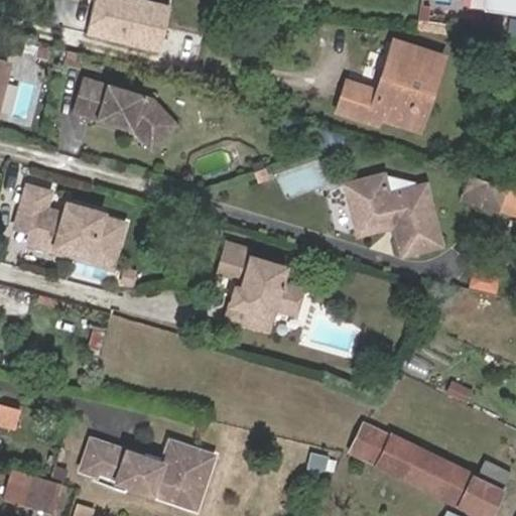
[(169,6),(146,0),(94,0),(86,34),(158,52),(169,6)]
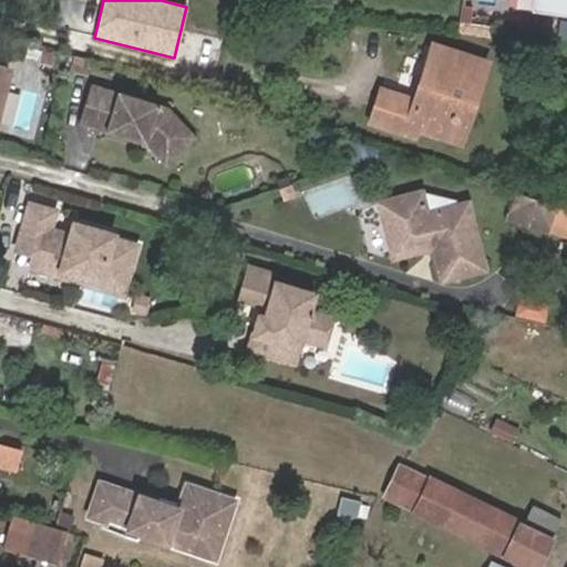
[(468,0),(466,20),(481,23),(483,0),(468,0)]
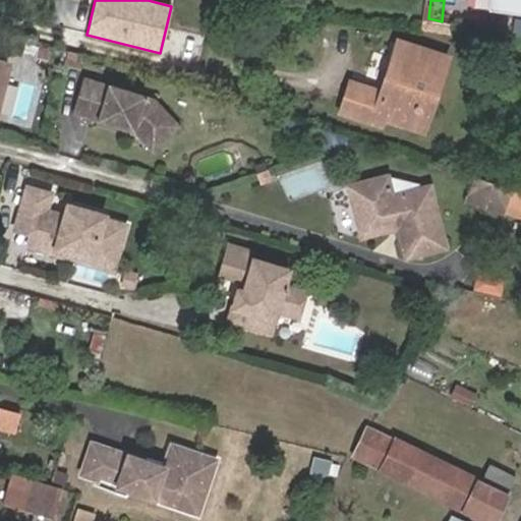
[(382,127),(384,123),(386,113),(408,119),(413,104),(424,107),(436,71),(443,74),(448,58),(395,42),(380,93),(349,82),(339,113),(382,127)]
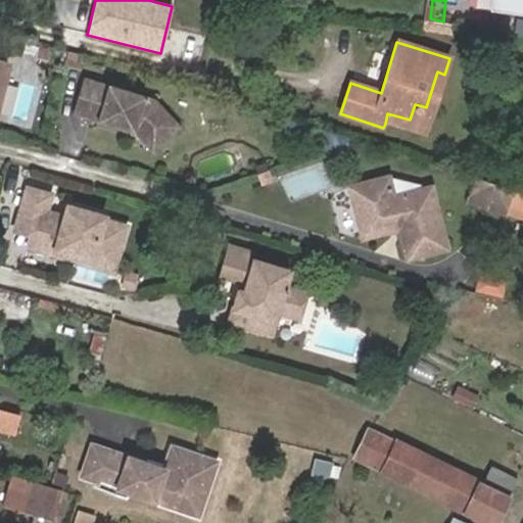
[(50,54),(35,51),(33,64),(48,67),(50,54)]
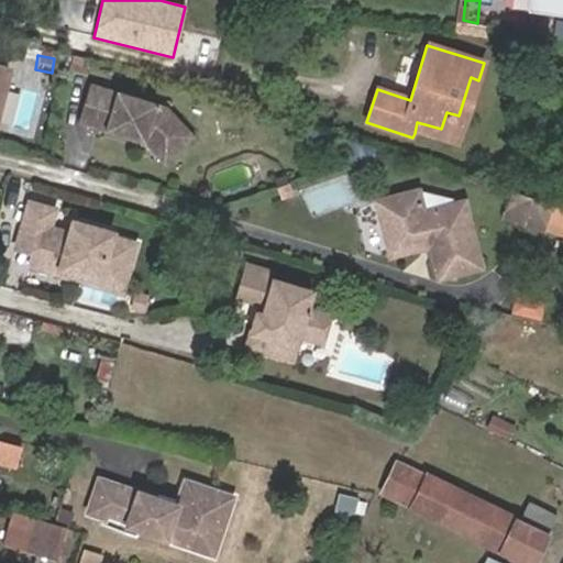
[(75,57),(72,73),(87,77),(91,61),(75,57)]
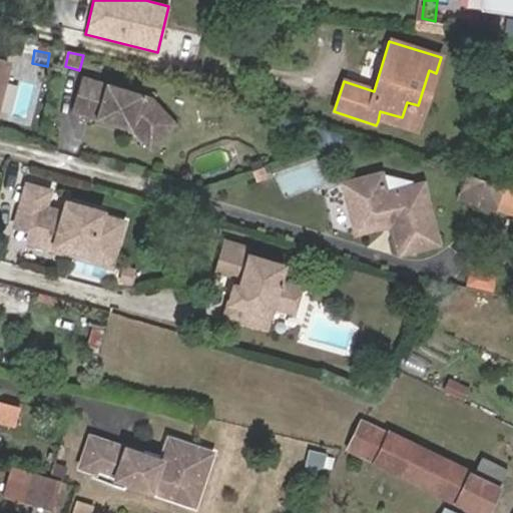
[(0,63),(0,98),(9,66),(0,63)]
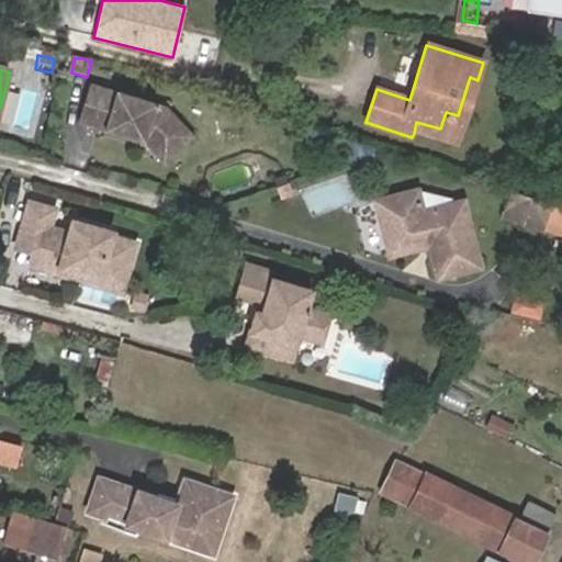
[(416,122),(414,133),(457,146),(478,80),(470,77),(458,115),(446,112),(440,128),(416,122)]
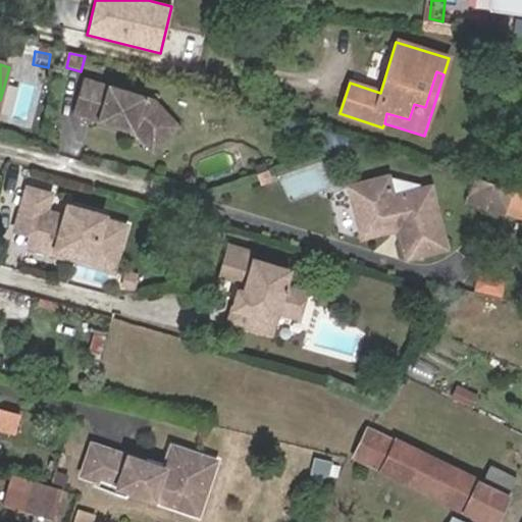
[(152,101),(82,80),(73,115),(132,135),(131,136),(154,154),(180,125),(152,101)]
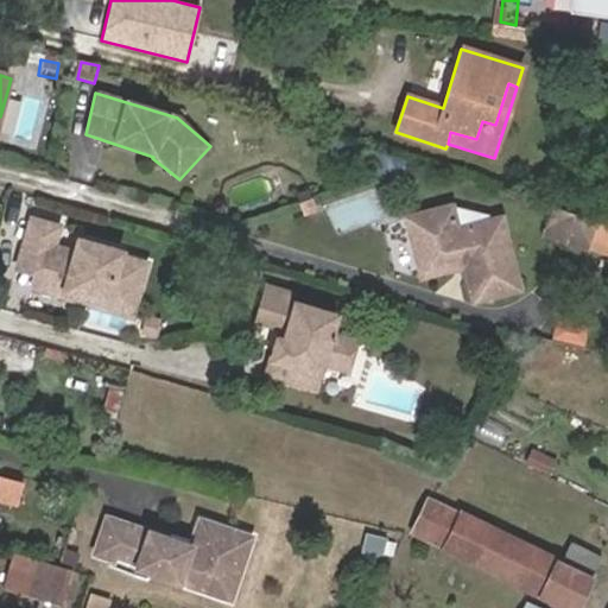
[(450,202),(406,215),(424,270),(467,257),(476,289),(520,276),(500,209),(456,221),(450,202)]
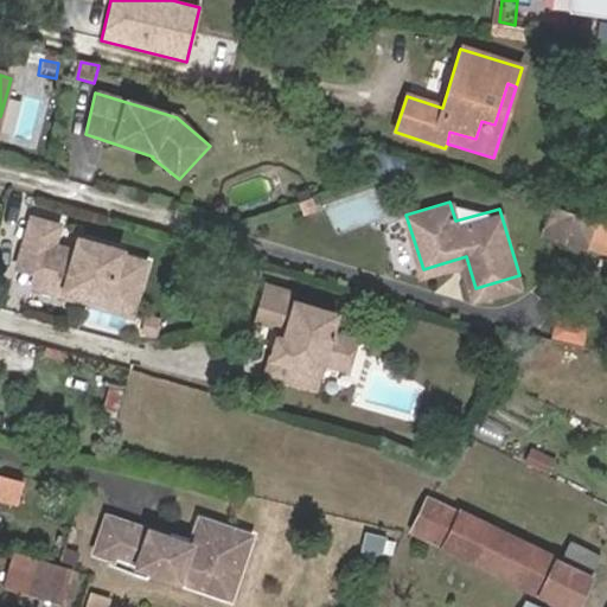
[(593,221),(560,209),(550,237),(583,248),(593,221)]
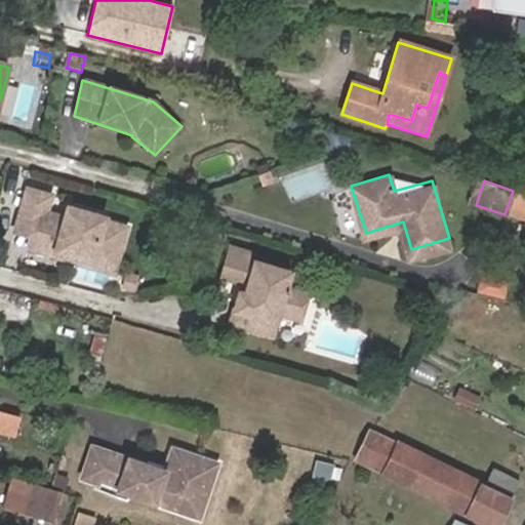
[(46,195),(25,190),(13,234),(30,237),(26,249),(52,256),(52,252),(90,261),(90,260),(92,260),(103,254),(115,257),(123,229),(101,223),(102,218),(66,209),(63,219),(42,214),(46,195)]
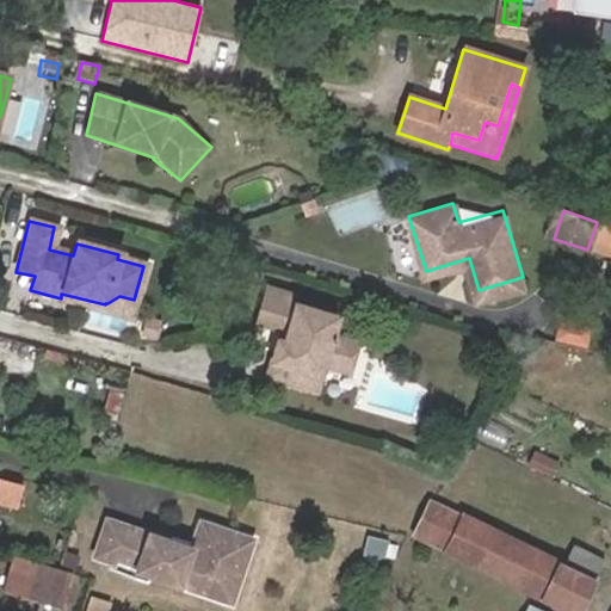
[(343,320),(292,304),(296,296),(272,289),(261,323),(284,331),(270,378),(292,384),(297,372),(323,380),(328,369),(351,375),(359,346),(337,339),(343,320)]
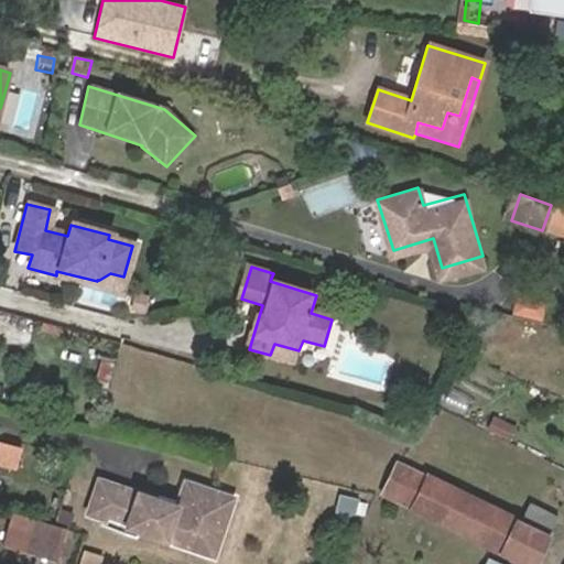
[(227,271),(214,268),(209,284),(223,288),(227,271)]
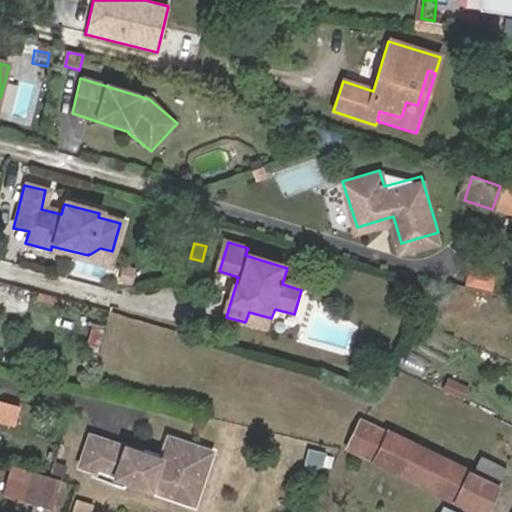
[(51,246),(51,250),(109,265),(112,251),(100,248),(90,254),(88,254),(88,255),(51,246)]
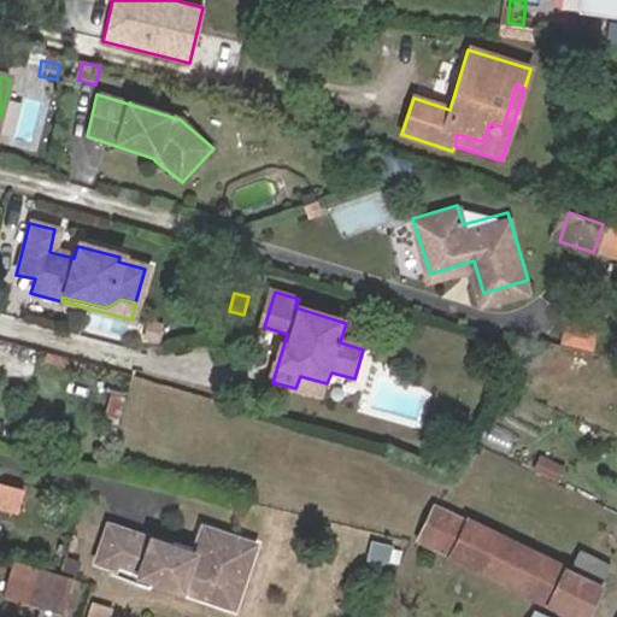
[(154,341),(160,322),(148,319),(144,338),(154,341)]
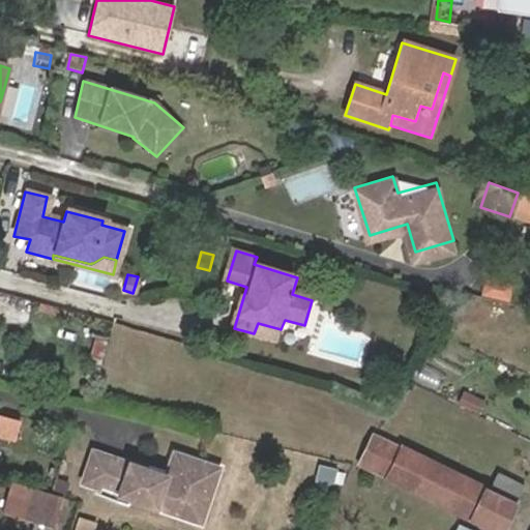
[(104,375),(107,334),(91,333),(88,374),(104,375)]
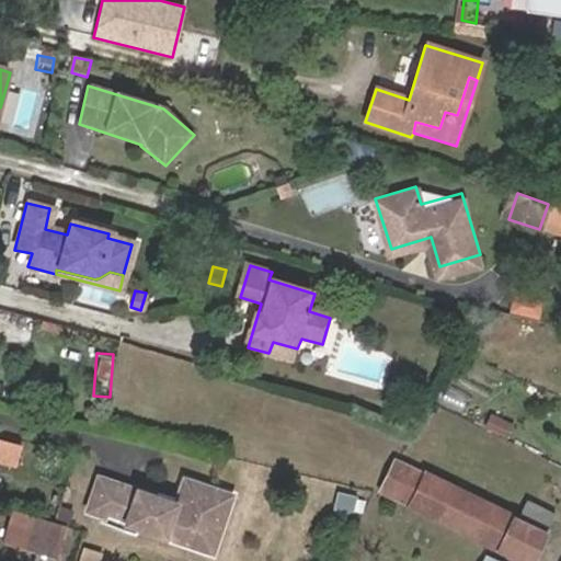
[(464,409),(470,392),(447,385),(442,400),(464,409)]
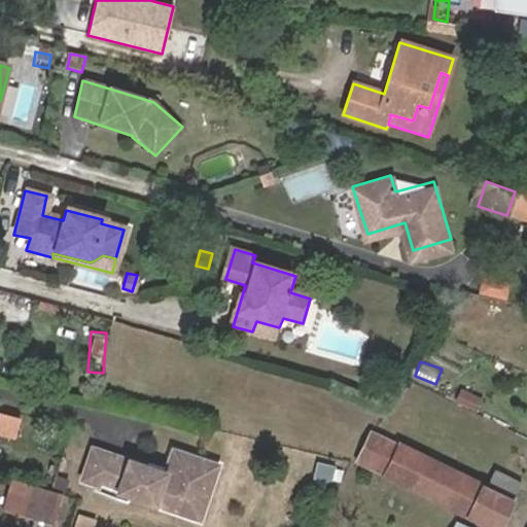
[(463,390),(457,402),(476,412),(482,399),(463,390)]
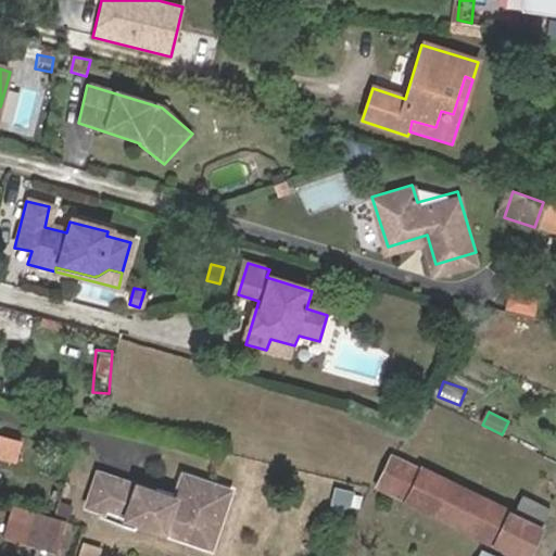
[(39,441),(22,437),(21,442),(0,436),(0,458),(32,467),(39,441)]
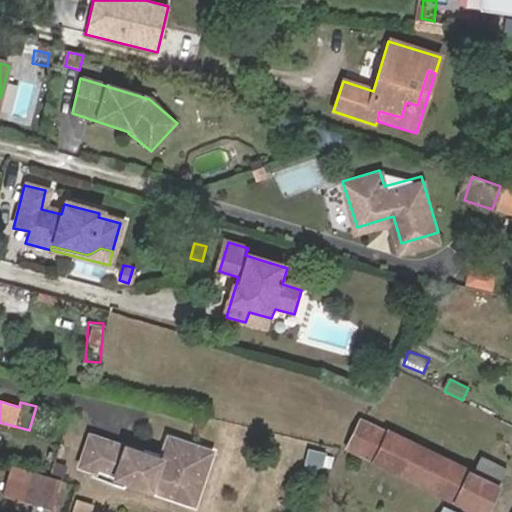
[(362,417),(347,448),(478,511),(484,511),(506,470),(481,458),(474,471),(362,417)]
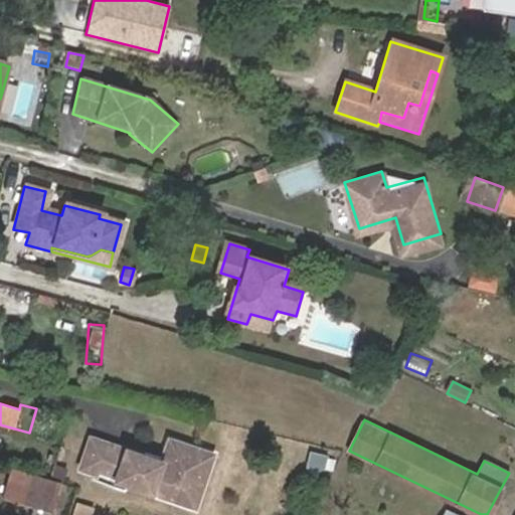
[(91,436),(79,468),(196,507),(214,456),(171,441),(165,456),(163,461),(144,454),(91,436)]
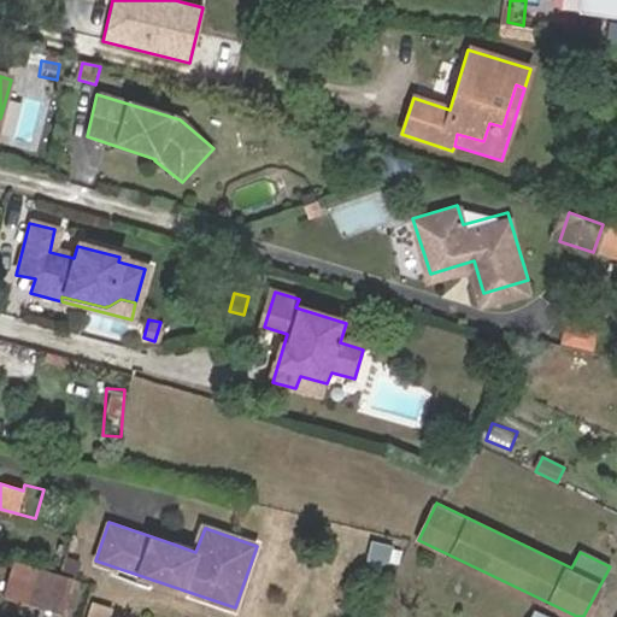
[(172,544),(195,552),(198,546),(175,538),(172,544)]
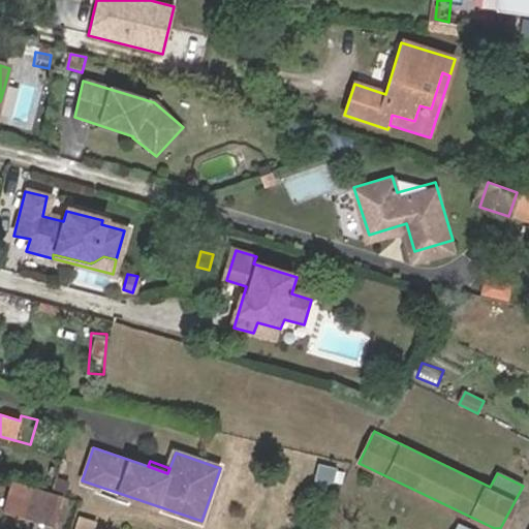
[(333,467),(316,463),(312,479),(329,484),(333,467)]
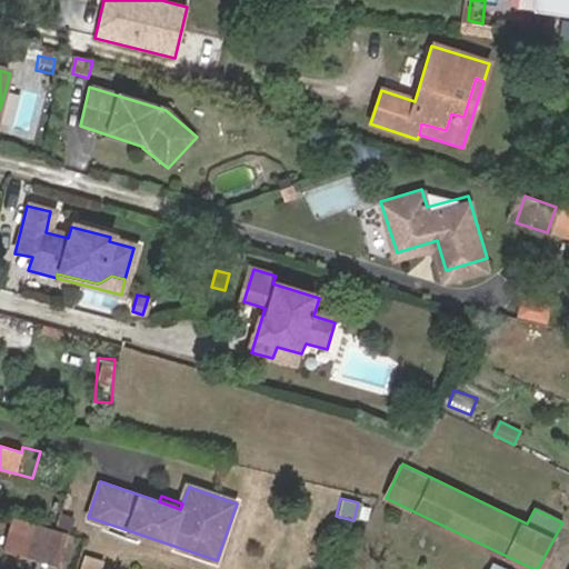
[(66,531),(12,516),(2,548),(56,563),(65,537),(66,531)]
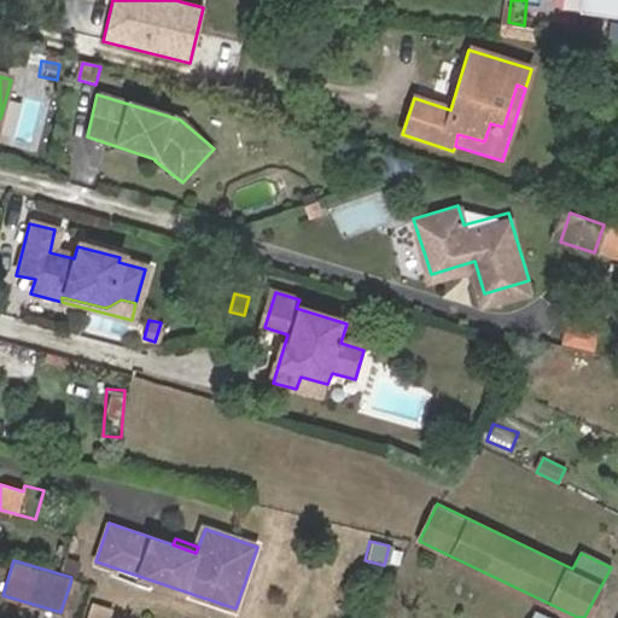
[(94,601),(87,617),(110,617),(115,608),(94,601)]
